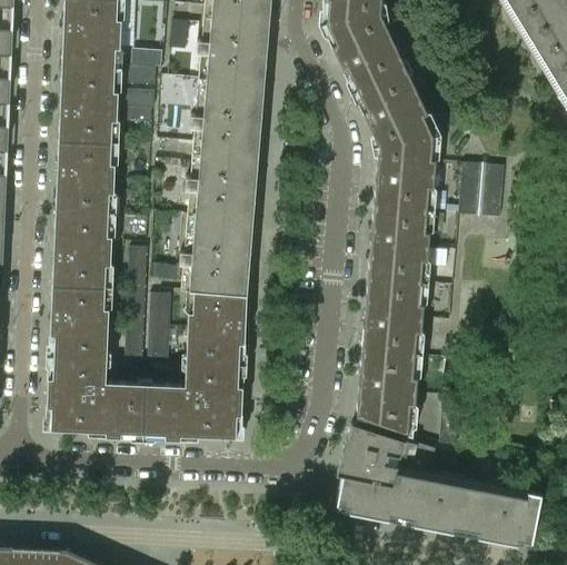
[(0,0),(0,261),(1,263),(10,57),(11,0),(0,0)]
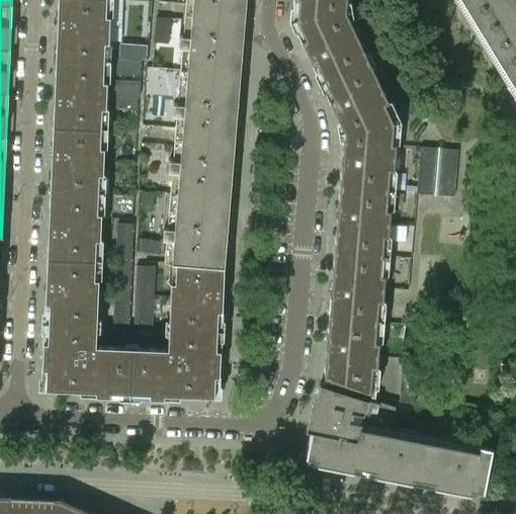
[(109,77),(111,20),(107,19),(108,1),(88,0),(59,0),(57,74),(109,77)]
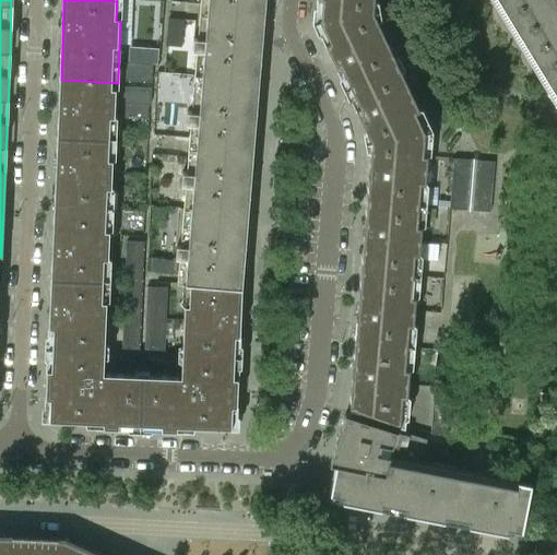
[(265,23),(267,0),(209,0),(208,19),(265,23)]
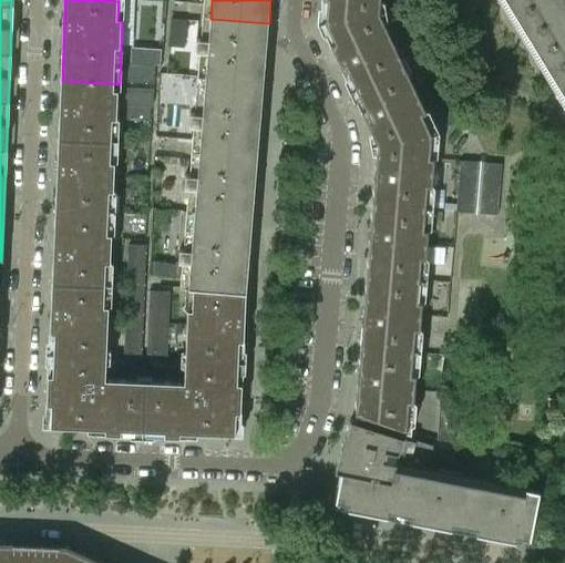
[(381,17),(381,0),(322,0),(321,27),(321,28),(381,17)]
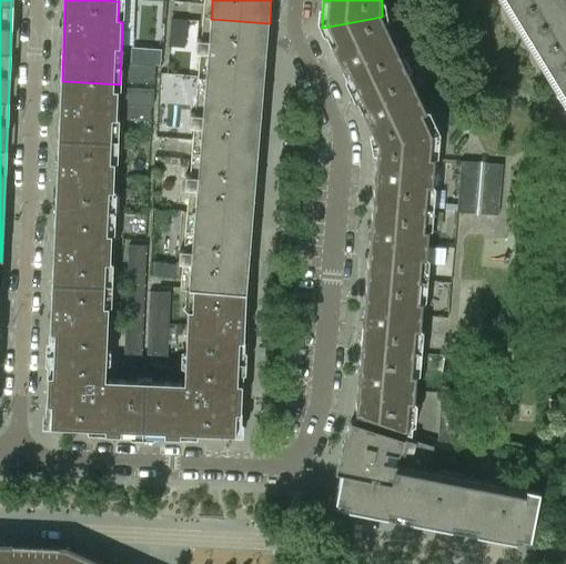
[(565,0),(499,0),(565,108),(565,0)]
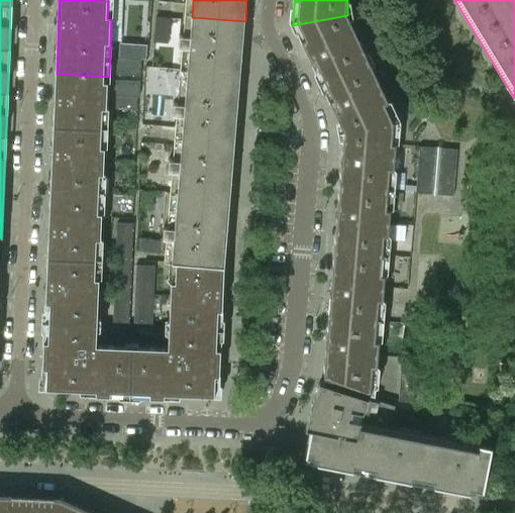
[(371,65),(351,23),(347,15),(293,25),(314,69),(317,67),(326,85),(371,65)]
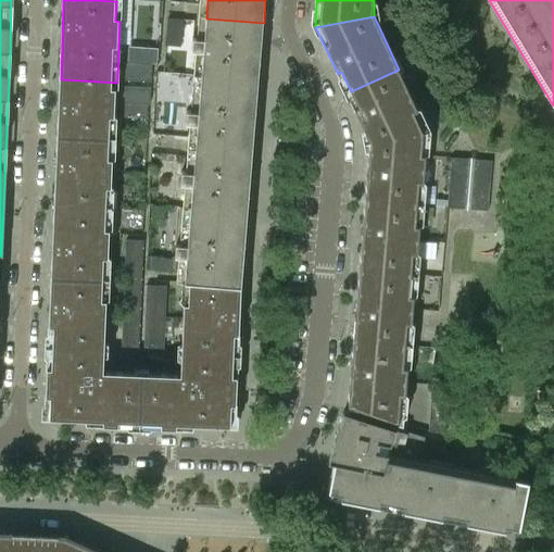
[(259,90),(262,51),(264,23),(206,19),(205,42),(193,41),(192,53),(204,54),(201,86),(259,90)]
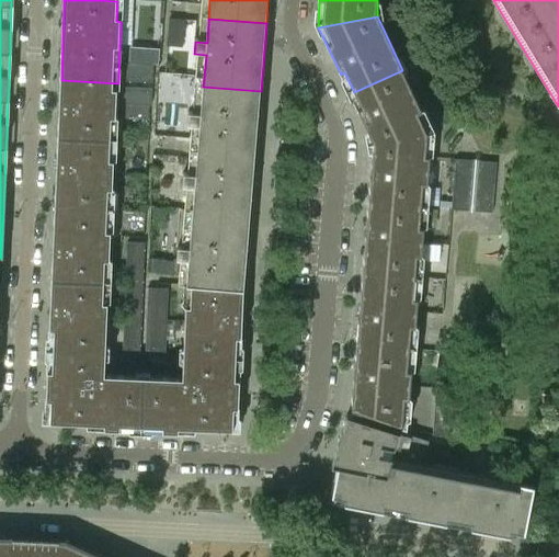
[(141,52),(140,67),(158,69),(160,54),(141,52)]
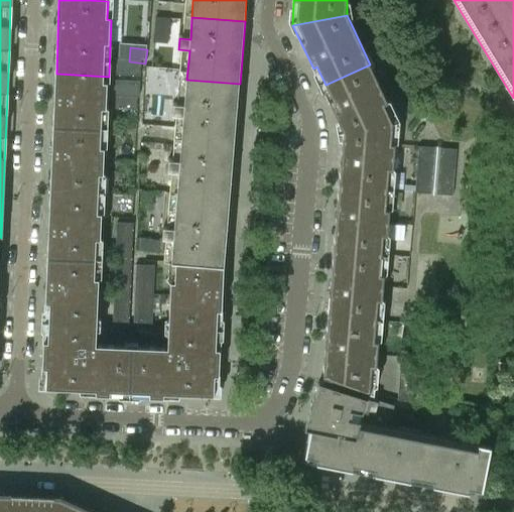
[(141,80),(142,64),(114,62),(113,79),(141,80)]
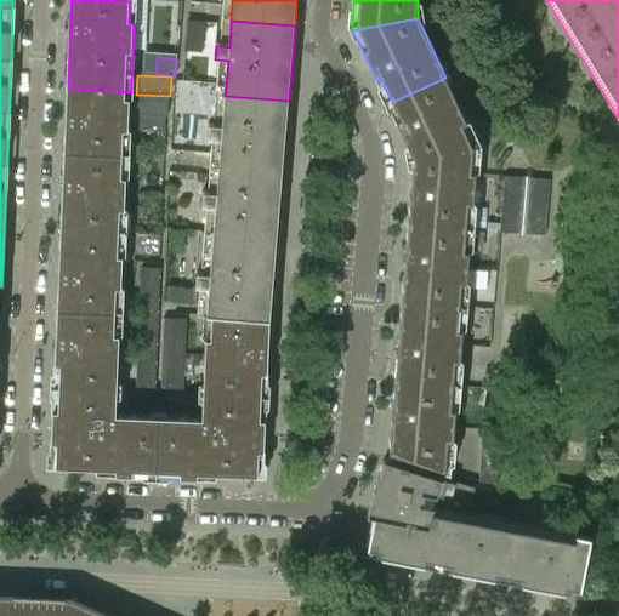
[(480,150),(467,126),(454,98),(446,78),(392,102),(402,123),(397,125),(414,163),(480,150)]
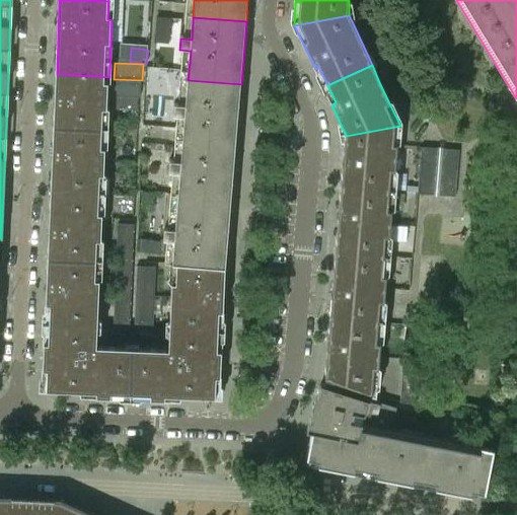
[(107,112),(108,99),(109,80),(109,77),(57,74),(54,130),(102,132),(103,112),(107,112)]
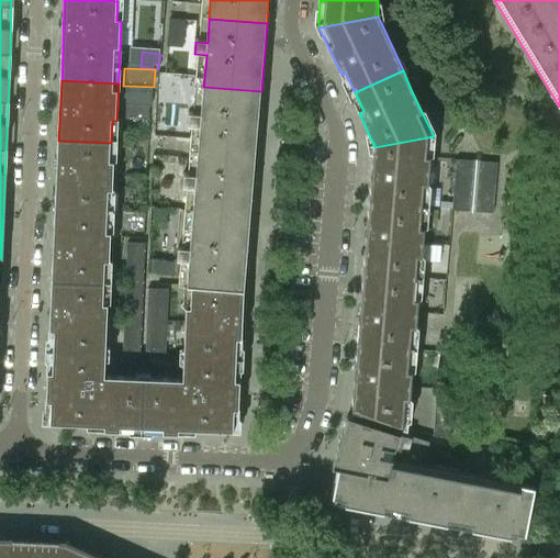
[(256,158),(261,91),(203,87),(201,116),(190,115),(189,127),(200,129),(198,154),(256,158)]
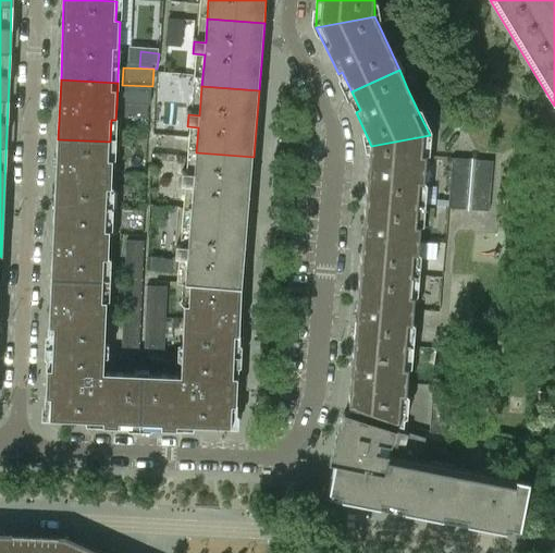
[(151,109),(152,91),(122,89),(122,107),(135,108),(149,109),(151,109)]
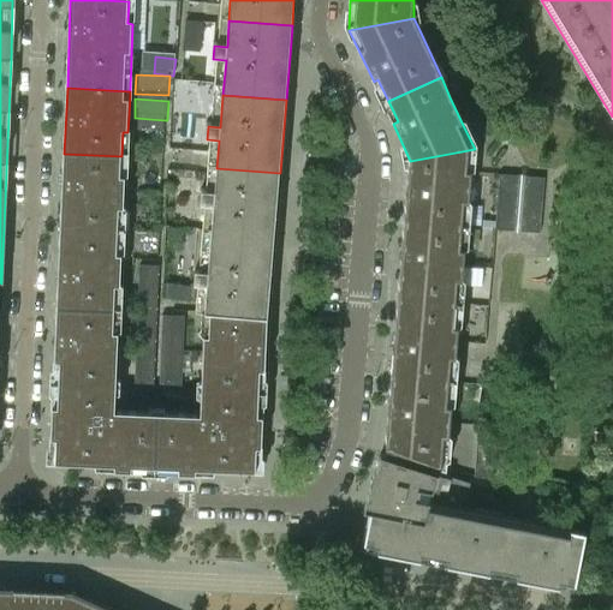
[(149,119),(149,135),(165,135),(165,120),(149,119)]
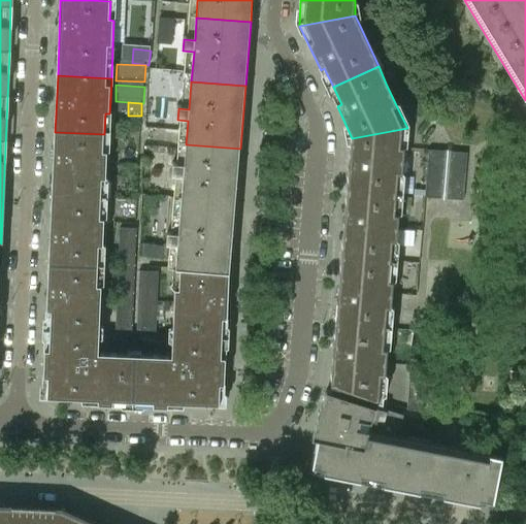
[(403,176),(405,151),(407,128),(352,138),(348,193),(397,197),(399,176),(403,176)]
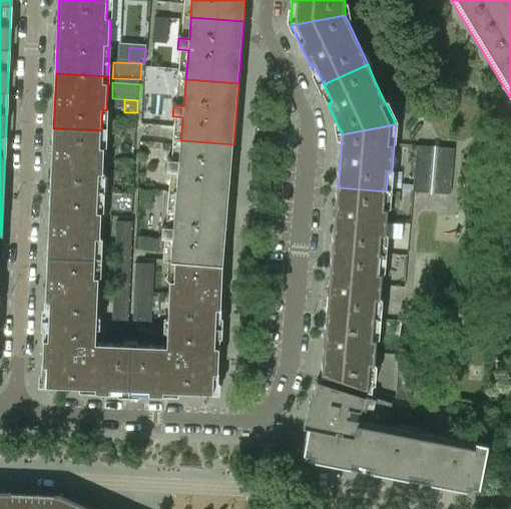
[(103,175),(105,150),(100,149),(101,130),(53,128),(50,193),(98,195),(99,175),(103,175)]
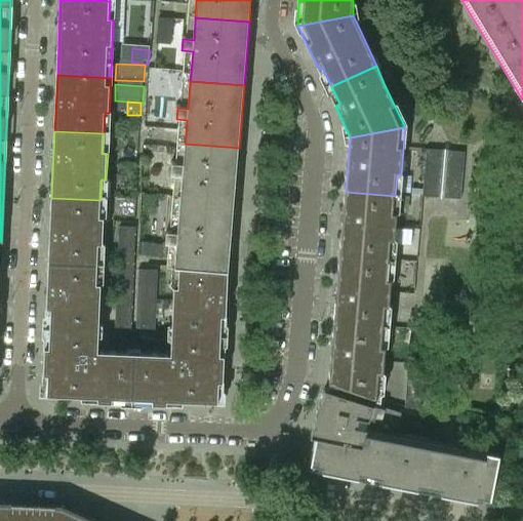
[(234,210),(237,173),(238,163),(239,148),(185,144),(184,165),(172,165),(171,176),(183,176),(179,206),(234,210)]
